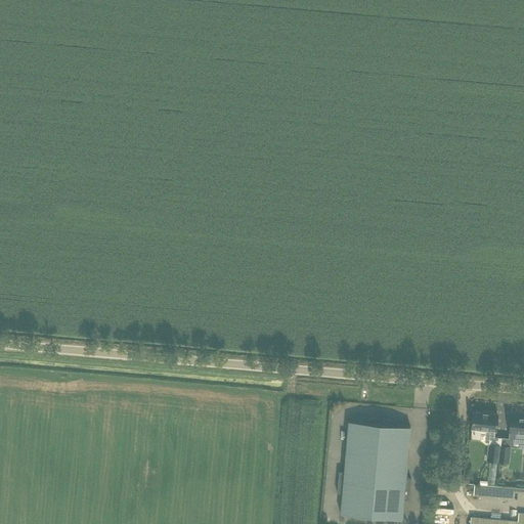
[(473,411),(472,422),(471,432),(486,434),(485,438),(493,439),(494,431),(495,431),(497,413),(473,411)]
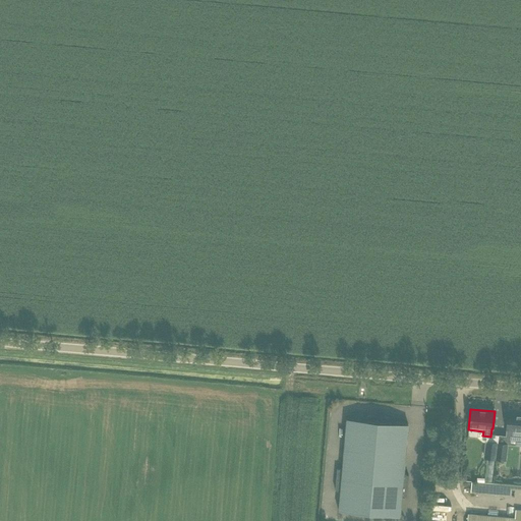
[(506,436),(505,443),(508,444),(520,444),(520,413),(508,413),(506,436)]
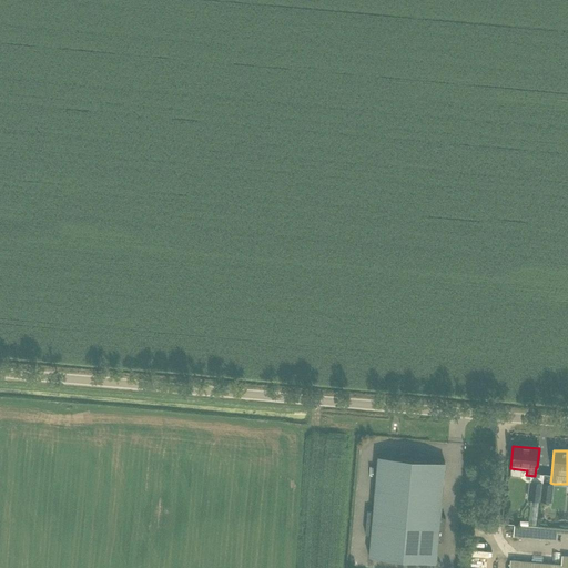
[(372,534),(371,556),(437,561),(439,539),(445,540),(447,517),(440,517),(445,462),(423,460),(423,455),(401,453),(401,458),(378,456),(374,511),(368,511),(366,534),(372,534)]
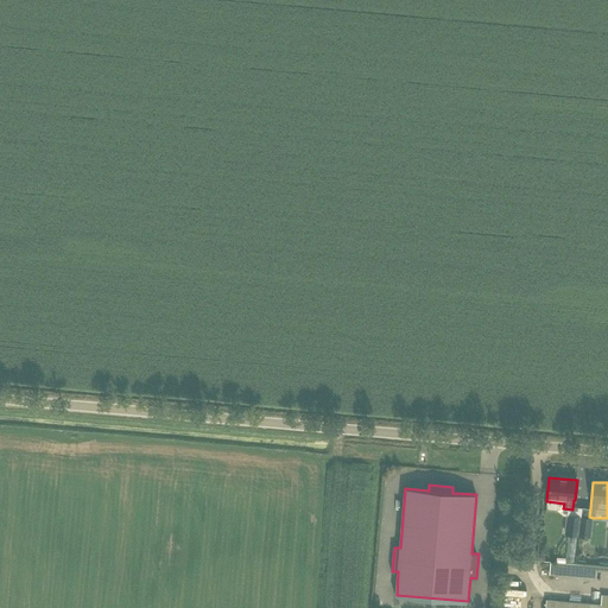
[(577,534),(580,517),(568,515),(565,533),(577,534)]
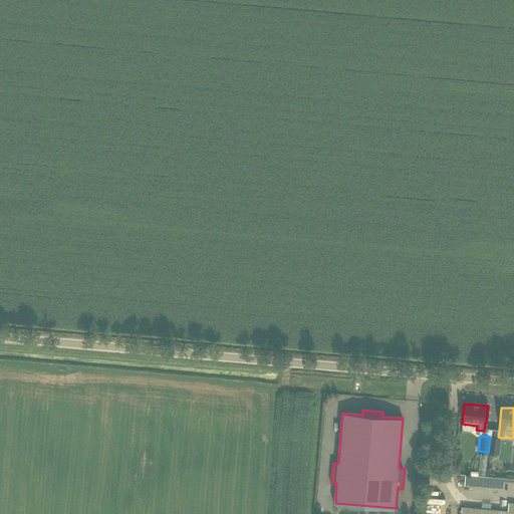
[(490,437),(488,452),(488,453),(499,455),(501,438),(498,437),(490,437)]
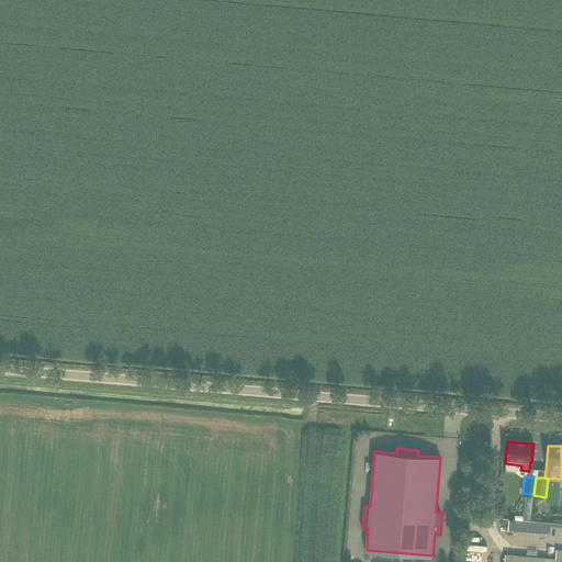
[(561,520),(509,518),(508,531),(553,534),(553,528),(561,528),(561,520)]
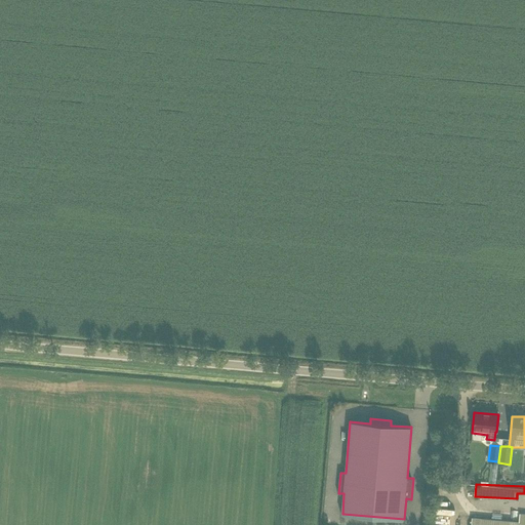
[(524,524),(524,513),(519,513),(518,521),(472,517),(470,524),(524,524)]
